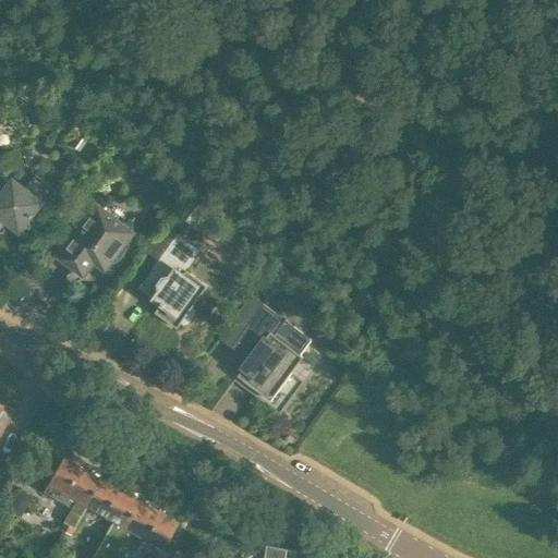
[(82,150),(88,141),(76,133),(70,144),(82,150)]
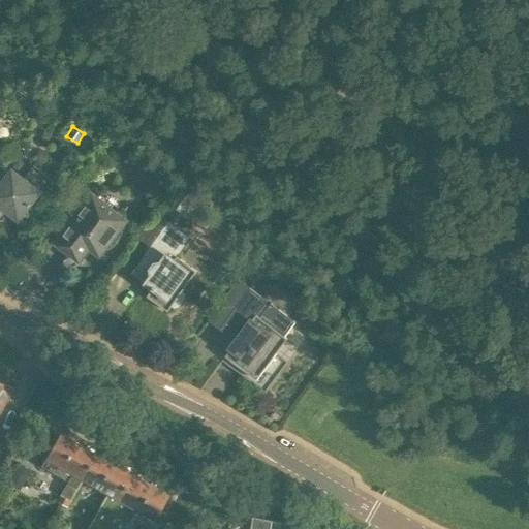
[(0,204),(18,217),(35,194),(39,197),(53,181),(33,166),(23,179),(11,170),(9,173),(0,165),(0,204)]
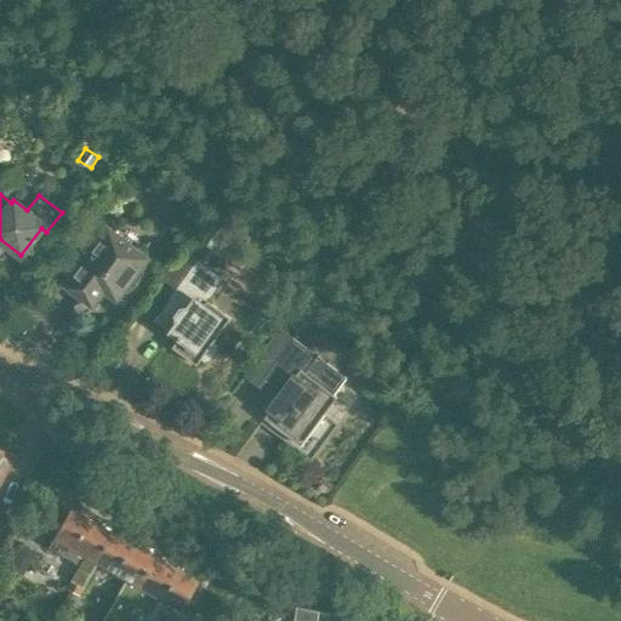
[(142,269),(140,268),(148,257),(106,227),(62,284),(81,298),(92,307),(104,291),(115,301),(125,289),(126,290),(130,290),(142,273),(142,269)]
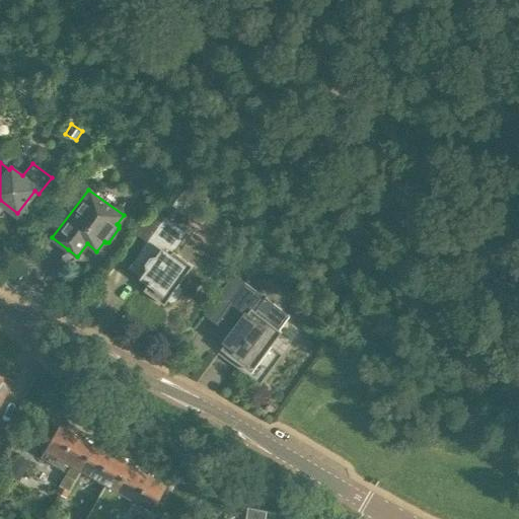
[(149,269),(139,283),(145,288),(143,290),(164,305),(168,300),(171,302),(174,300),(180,292),(181,288),(177,286),(193,266),(173,251),(187,232),(154,209),(134,236),(145,244),(137,256),(147,264),(147,267),(149,269)]
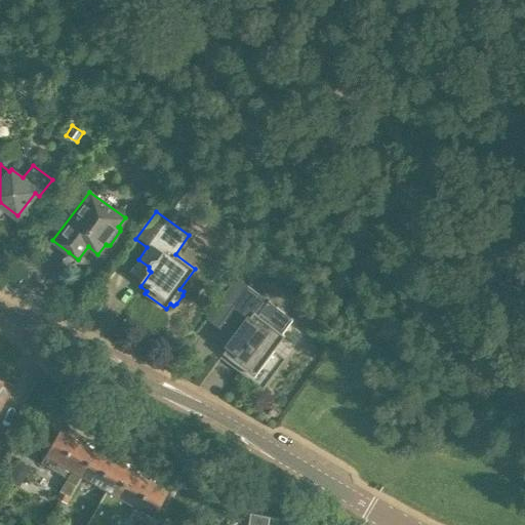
[(232,299),(244,283),(236,277),(224,293),(232,299)]
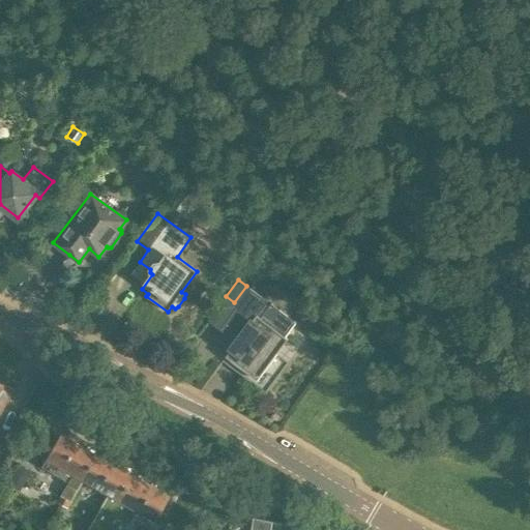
[(285,336),(295,322),(249,288),(219,329),(236,342),(222,360),(265,392),(288,361),(276,353),(288,339),(285,336)]
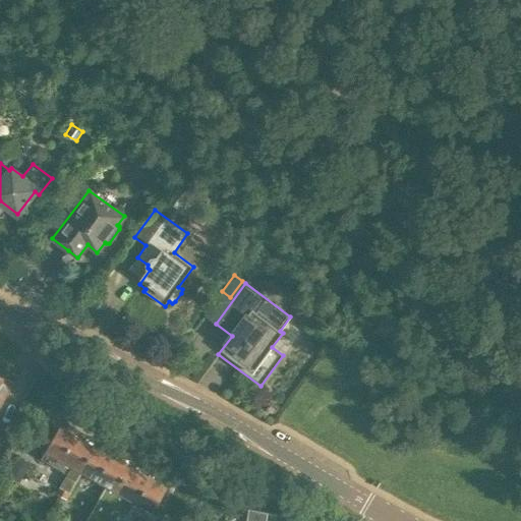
[(0,405),(12,381),(0,374),(0,405)]
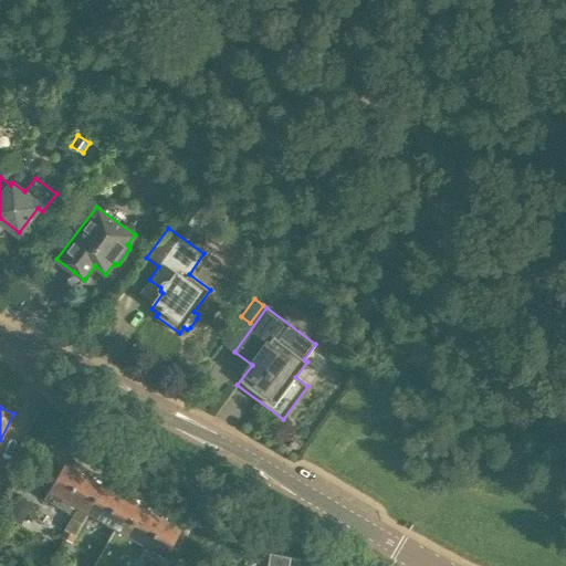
[(65,463),(45,499),(74,515),(65,530),(71,532),(76,535),(90,511),(104,485),(100,483),(101,481),(94,477),(92,479),(65,463)]
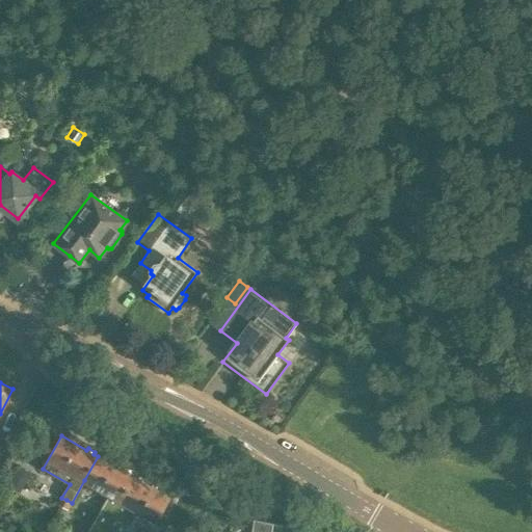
[(109,496),(87,531),(106,531),(111,526),(107,524),(111,516),(120,501),(134,477),(130,475),(131,473),(124,469),(123,471),(98,456),(84,480),(109,496)]
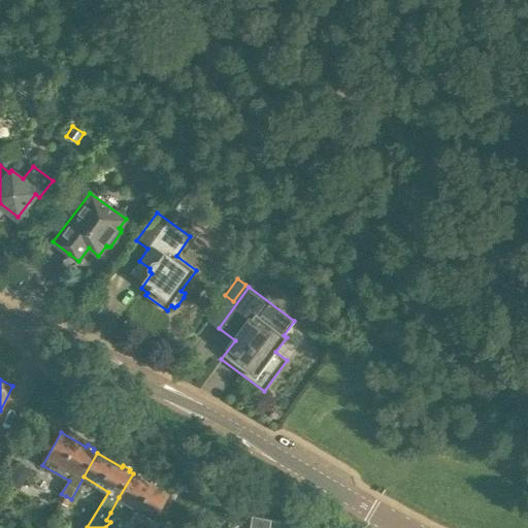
[(20,462),(14,472),(25,477),(30,468),(20,462)]
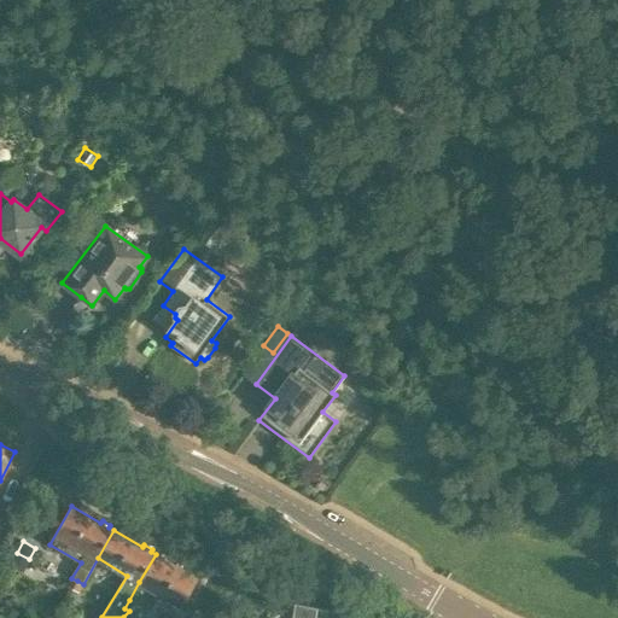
[(156,554),(139,582),(151,589),(181,606),(198,578),(168,561),(169,559),(161,554),(159,557),(156,554)]
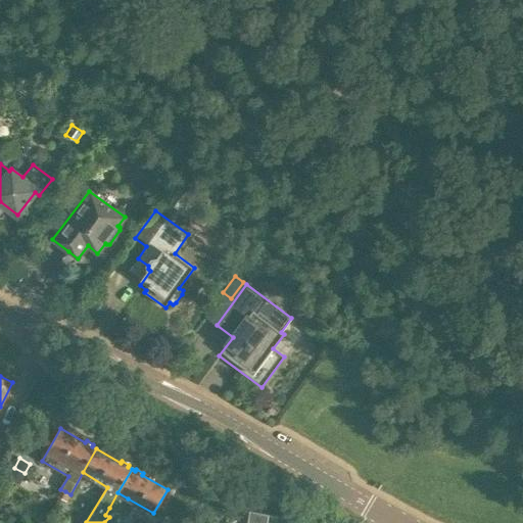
[(288,522),(290,517),(229,507),(226,522),(288,522)]
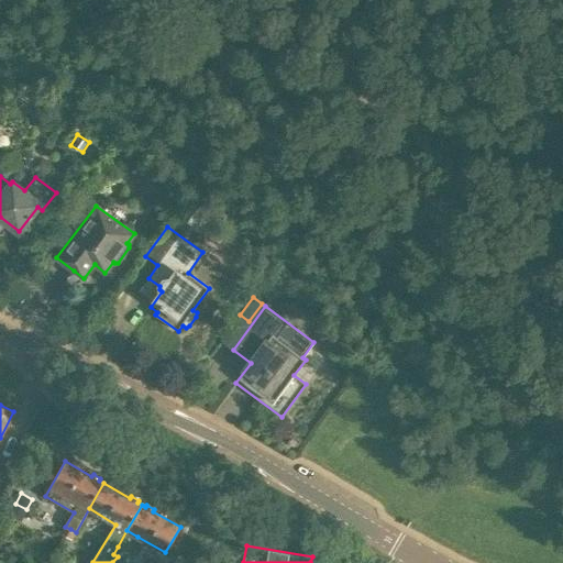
[(118,547),(113,554),(118,556),(112,562),(133,562),(136,558),(118,547)]
